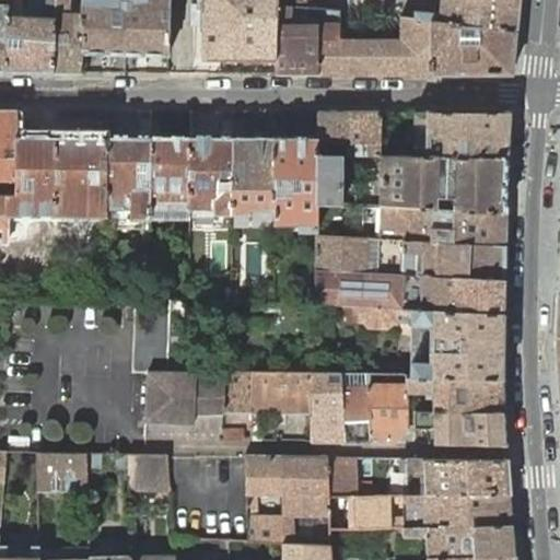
[(0,0),(0,71),(4,71),(9,0),(0,0)]
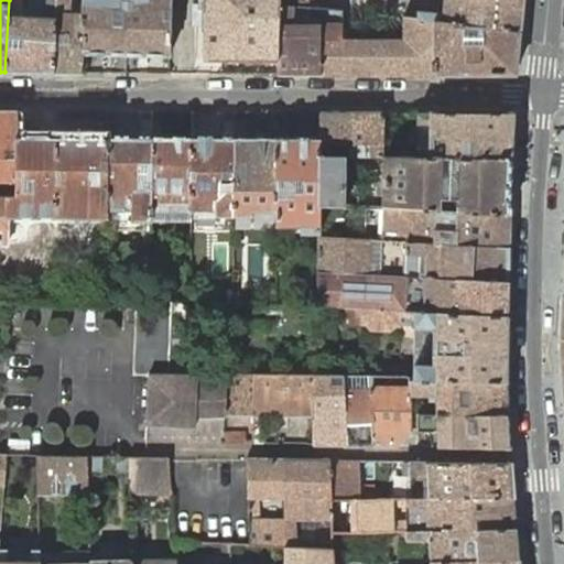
[(35,72),(54,73),(57,0),(50,0),(49,8),(49,17),(20,14),(21,7),(24,8),(25,6),(26,4),(26,0),(9,0),(4,72),(35,72)]
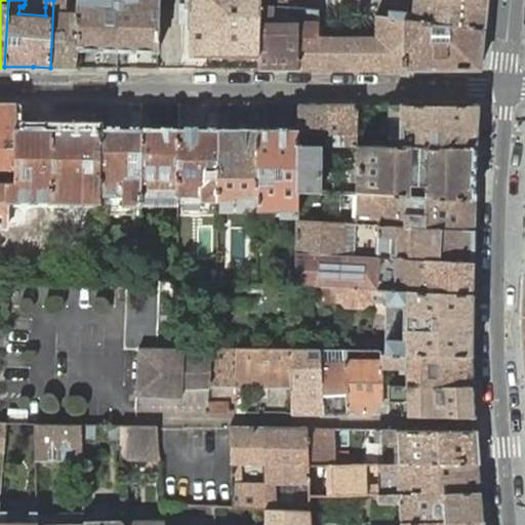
[(67,68),(76,68),(78,49),(79,21),(76,19),(77,0),(53,0),(50,68),(67,68)]
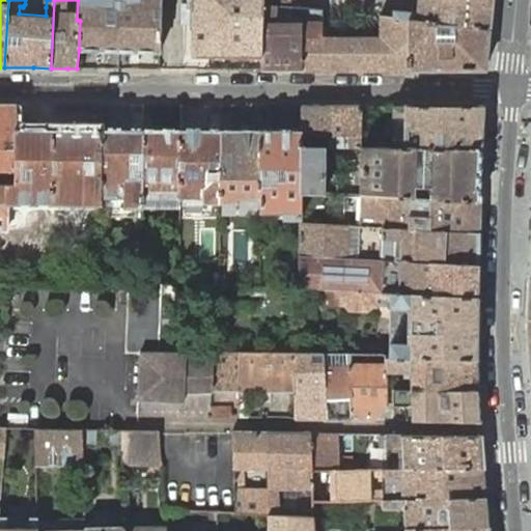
[(118,50),(119,0),(78,0),(77,20),(80,21),(79,50),(118,50)]
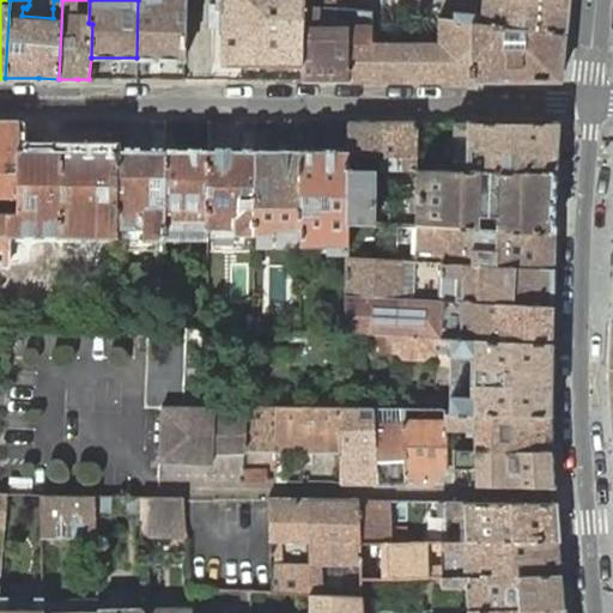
[(138,0),(137,58),(150,58),(184,59),(184,40),(186,40),(186,0),(138,0)]
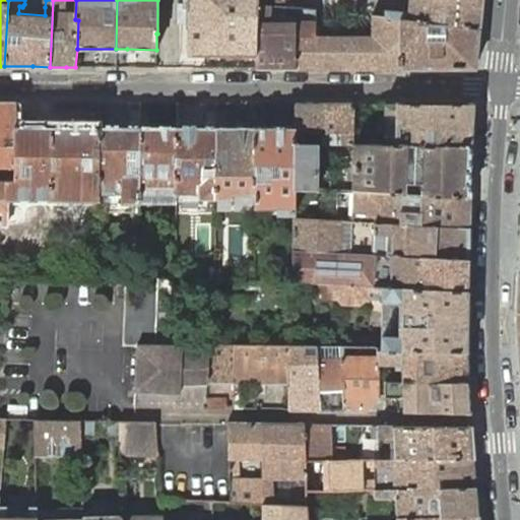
[(257,54),(258,4),(258,0),(184,0),(185,4),(179,5),(179,21),(188,21),(188,24),(189,25),(189,53),(211,54),(217,53),(257,54)]
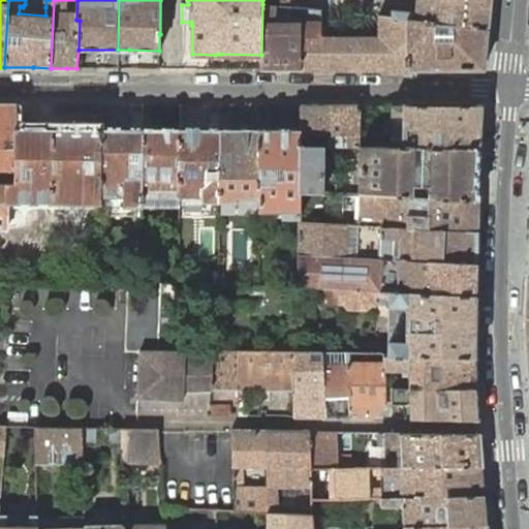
[(490,0),(416,0),(416,12),(393,9),(392,18),(408,19),(488,27),(490,0)]
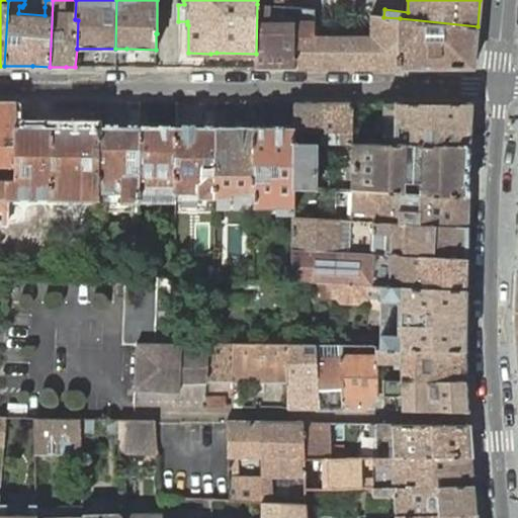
[(294,7),(283,6),(270,5),(257,4),(256,54),(255,67),(276,67),(293,68),(294,35),(309,35),(315,35),(315,14),(315,9),(309,8),(294,7)]
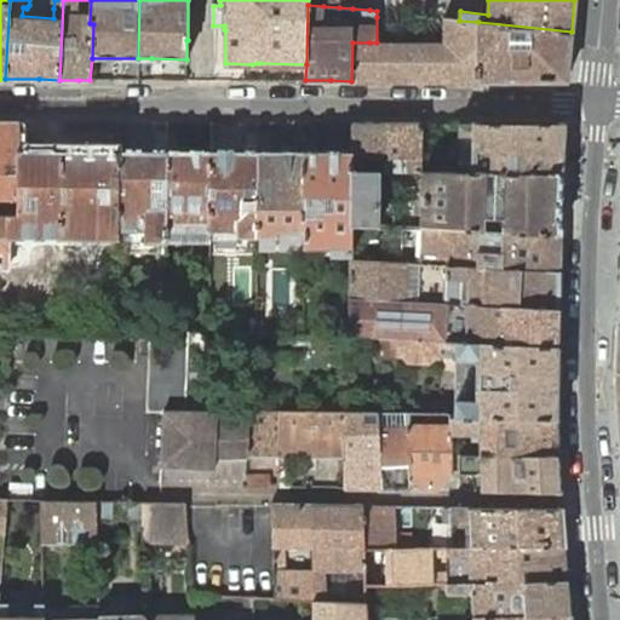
[(53,18),(53,9),(28,6),(27,9),(23,7),(22,16),(53,18)]
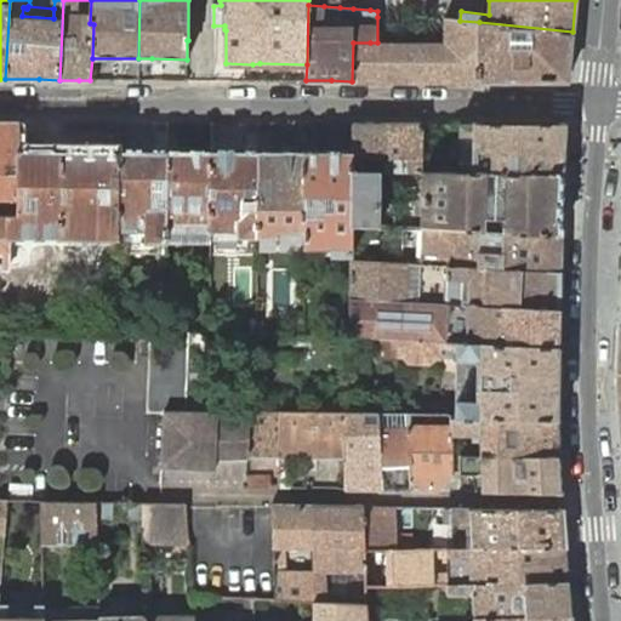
[(460,21),(444,17),(444,41),(377,43),(370,43),(353,43),(352,81),(448,81),(478,81),(479,22),(460,21)]
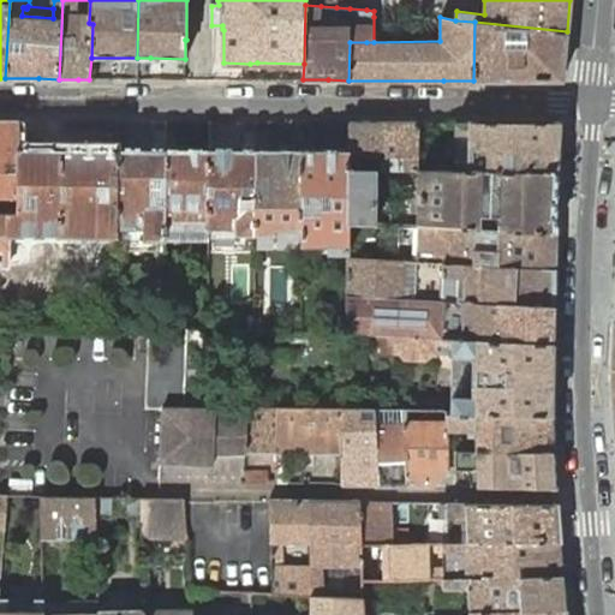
[(565,52),(567,31),(475,22),(473,81),(560,81),(562,78),(565,52)]
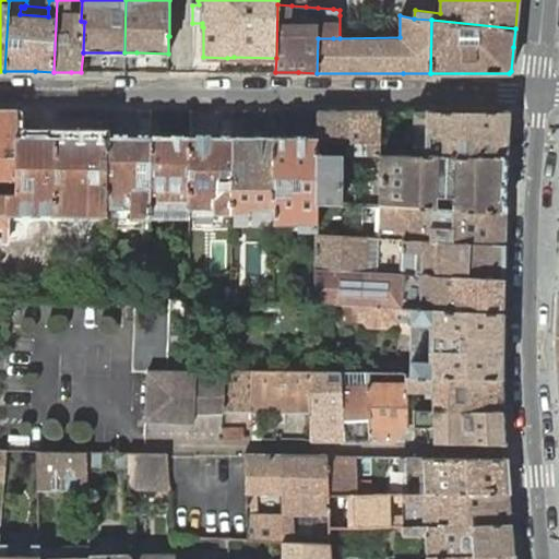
[(0,177),(18,177),(16,133),(18,109),(0,108),(0,177)]
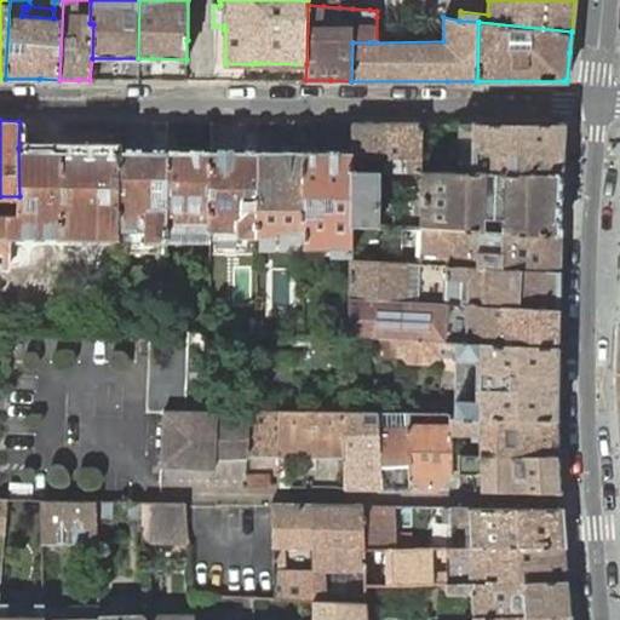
[(338,122),(327,122),(326,149),(352,149),(352,121),(338,122)]
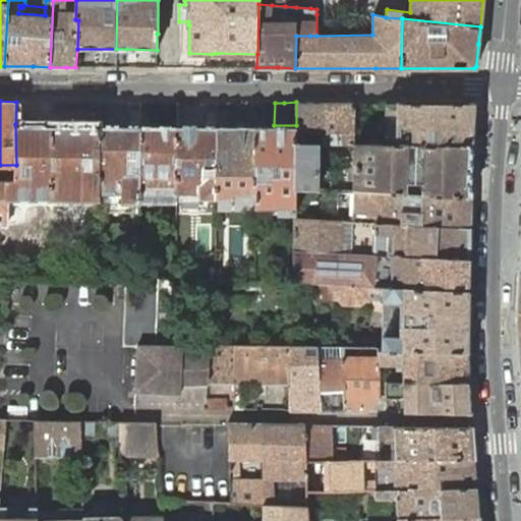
[(308,103),(296,102),(296,125),(295,146),(307,146),(312,146),(312,138),(307,138),(307,132),(326,132),(326,103),(308,103)]
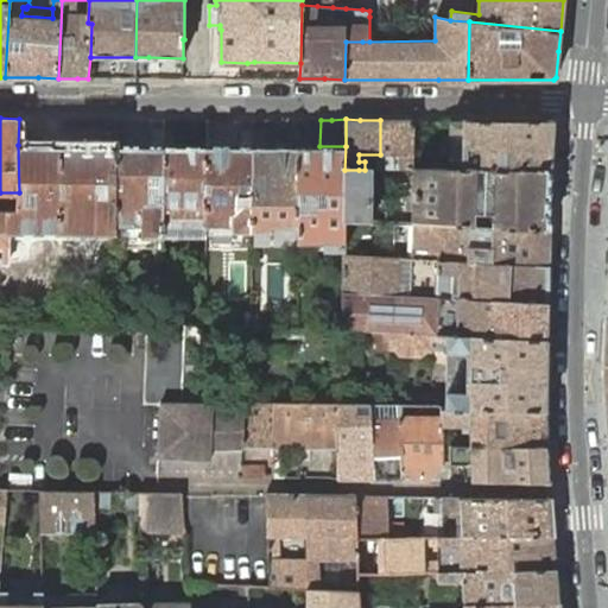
[(393,120),(380,120),(380,154),(400,154),(400,162),(394,162),(394,170),(400,170),(413,170),(413,120),(393,120)]
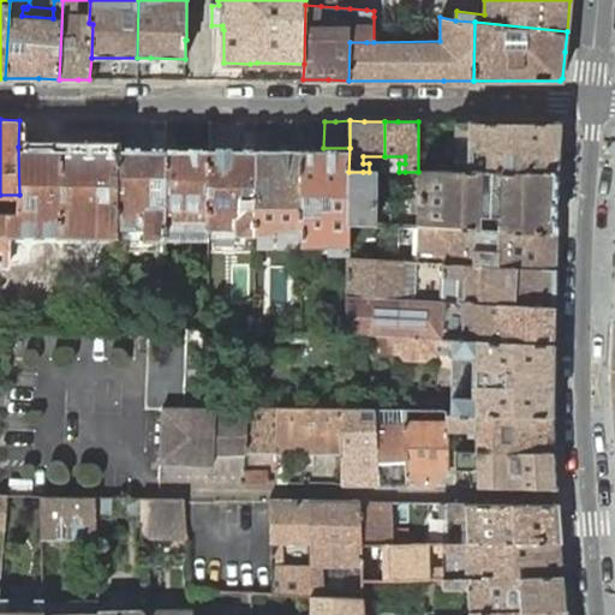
[(557,121),(455,121),(455,133),(470,135),(470,160),(455,160),(455,172),(559,173),(560,144),(560,124),(557,121)]
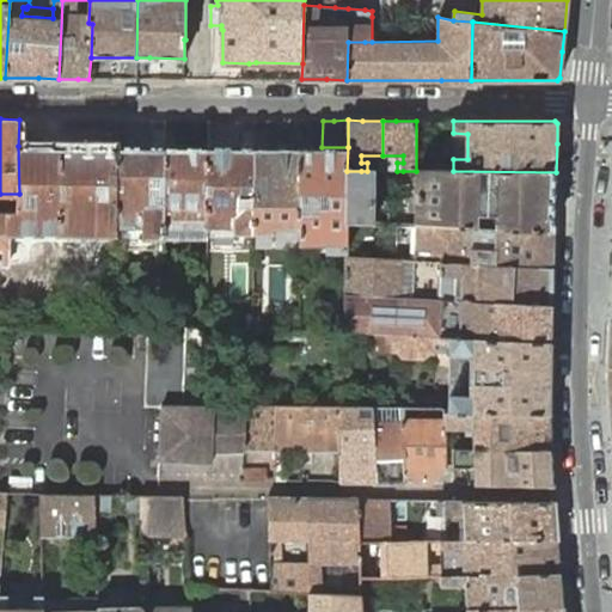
[(467,134),(453,133),(453,159),(467,159),(467,134)]
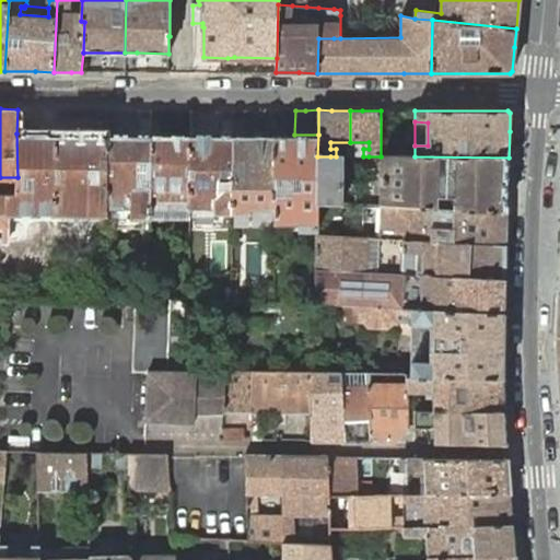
[(0,242),(7,243),(8,222),(13,221),(13,214),(55,214),(56,133),(16,133),(18,177),(18,193),(0,191),(0,242)]
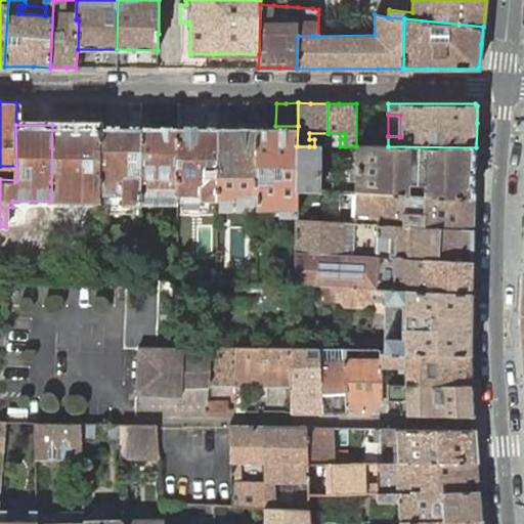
[(52,125),(51,201),(99,201),(99,193),(100,125),(52,125)]
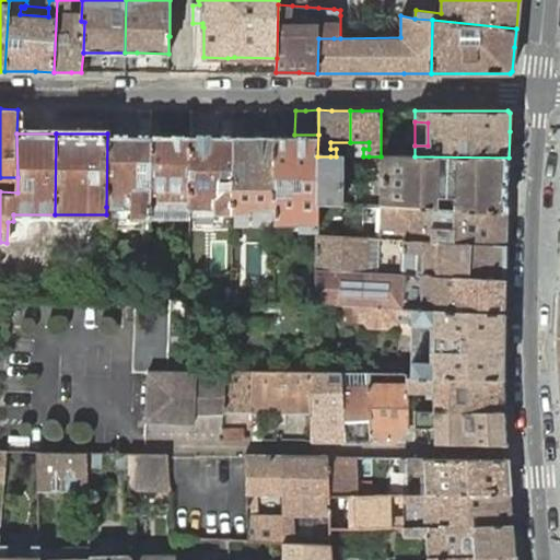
[(140,133),(107,133),(106,207),(116,208),(124,207),(130,208),(130,219),(149,219),(149,218),(149,208),(150,133),(140,133)]
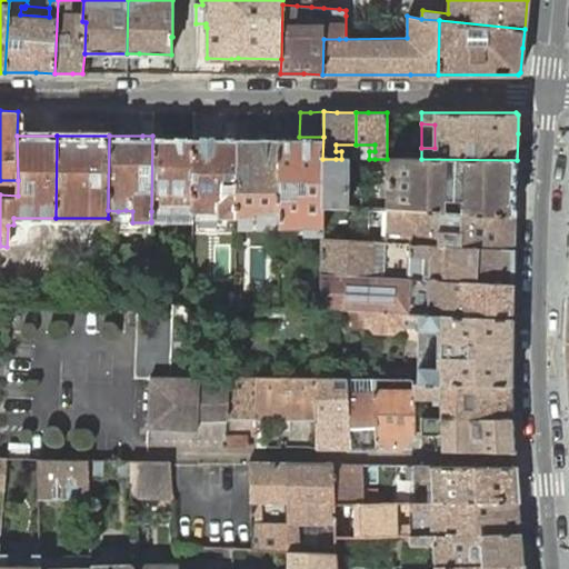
[(163,136),(152,136),(151,211),(151,221),(193,221),(193,211),(193,206),(193,136),(163,136)]
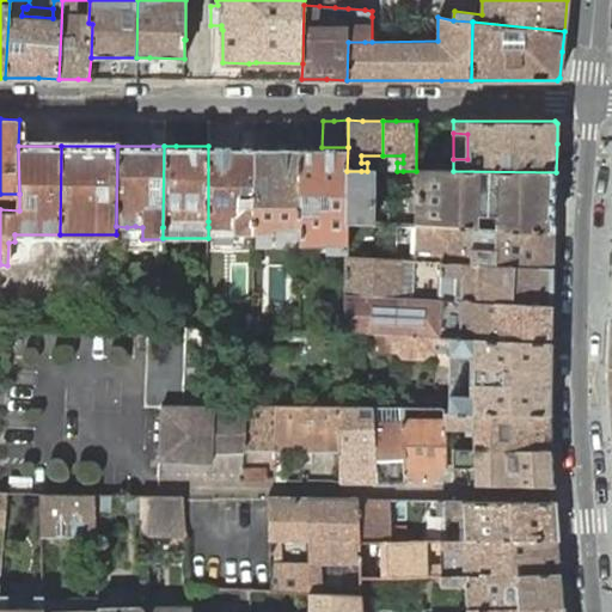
[(234,233),(255,233),(255,146),(240,147),(208,146),(208,221),(208,227),(213,227),(236,227),(234,233)]
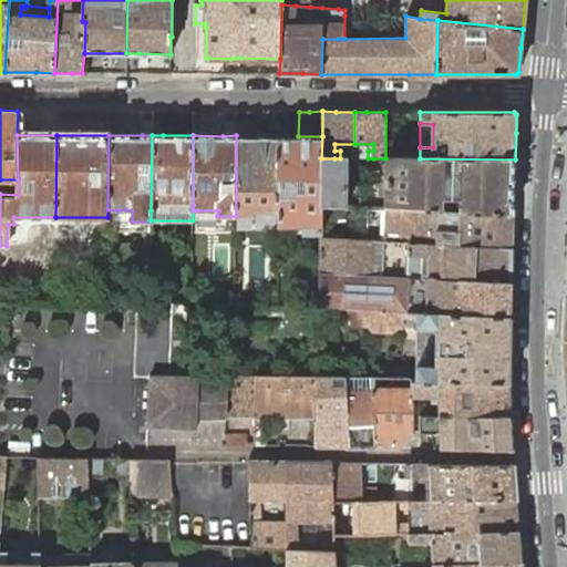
[(236,135),(236,216),(254,215),(254,210),(275,210),(278,210),(279,136),(248,135),(236,135)]
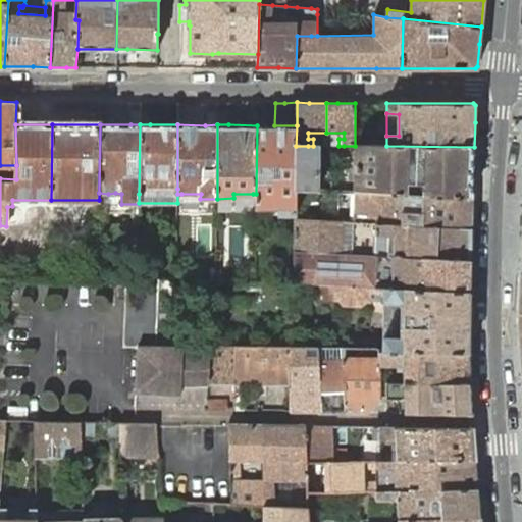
[(256,194),(256,207),(279,208),(279,213),(279,214),(296,214),(296,189),(320,191),(320,146),(313,146),(308,146),(296,146),(297,125),(274,125),(268,125),(257,125),(256,194)]
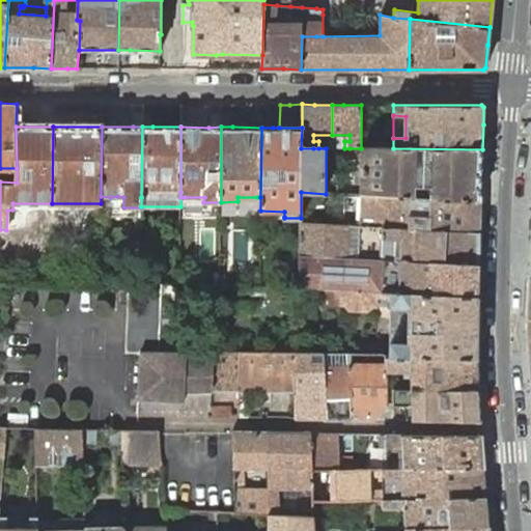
[(344,148),(338,148),(338,158),(362,157),(361,196),(481,201),(482,149),(393,148),(363,148),(361,148),(350,148),(344,148)]
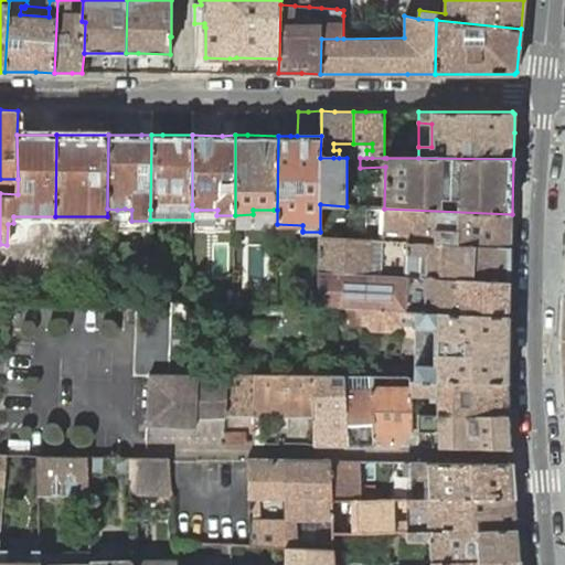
[(0,193),(18,194),(18,179),(0,179),(0,193)]
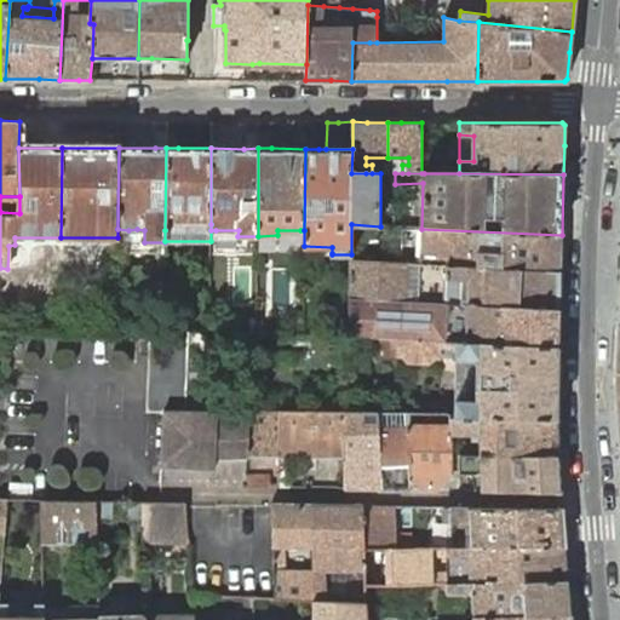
[(561,271),(562,235),(422,229),(420,247),(457,250),(455,265),(561,271)]
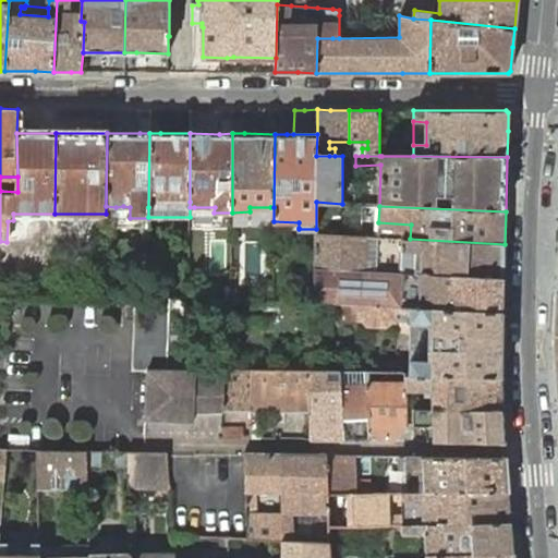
[(316,234),(315,269),(365,271),(366,238),(316,234)]
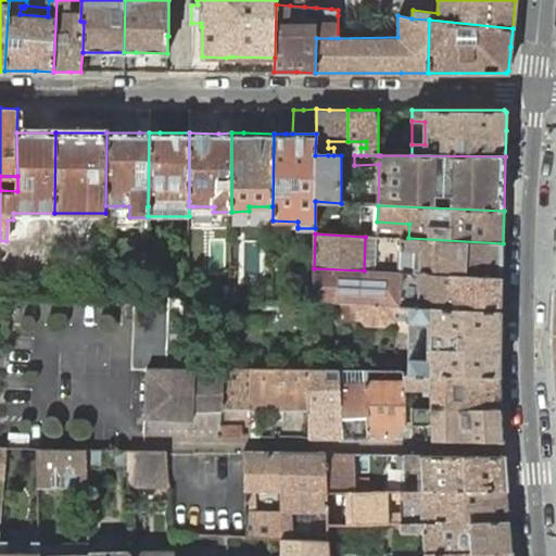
[(399,272),(502,278),(503,243),(408,238),(400,239),(400,264),(399,272)]
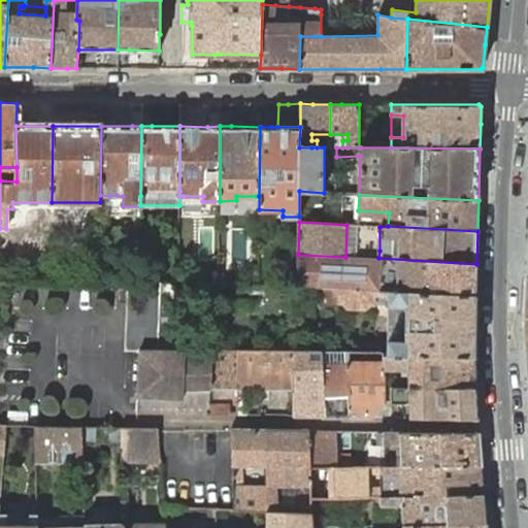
[(298,287),(311,287),(475,295),(476,275),(476,264),(378,258),(369,258),(363,257),(345,257),(298,255),(298,287)]
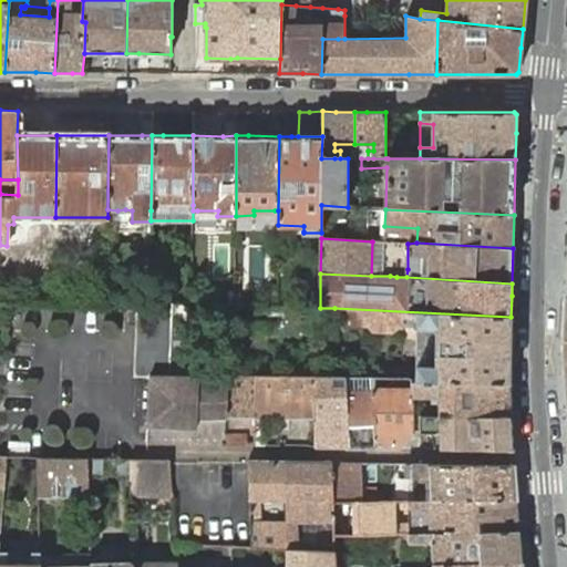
[(136,377),(150,377),(169,377),(172,330),(172,323),(173,306),(173,303),(138,302),(137,310),(136,377)]
